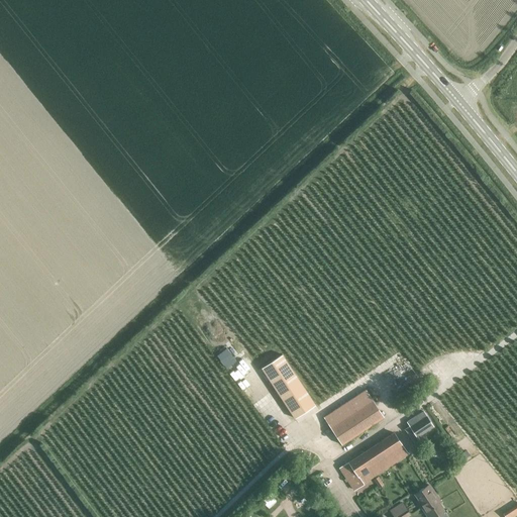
[(262,368),(295,418),(315,404),(282,354),(262,368)]
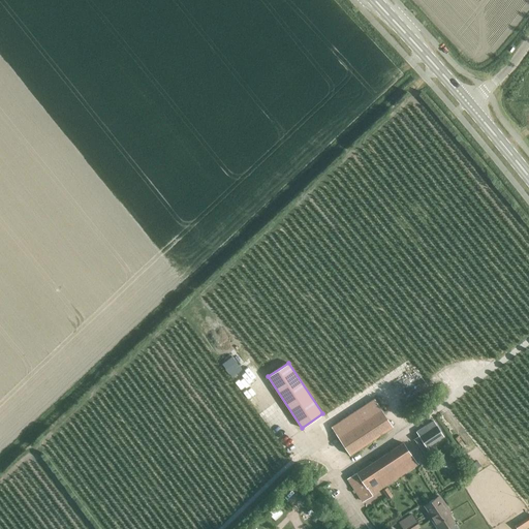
[(374,399),(331,428),(349,455),(393,427),(374,399)]
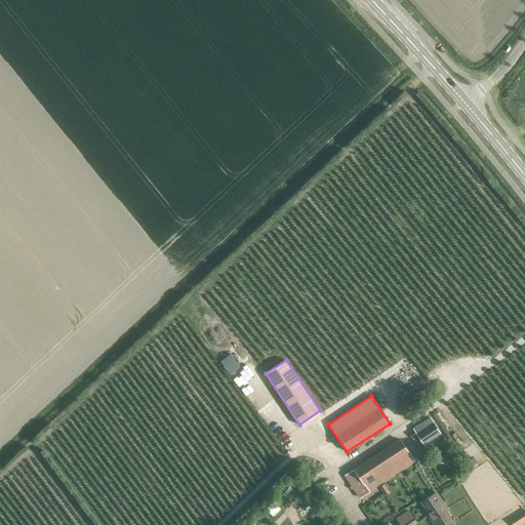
[(420,447),(441,433),(431,417),(414,429),(418,434),(413,437),(420,447)]
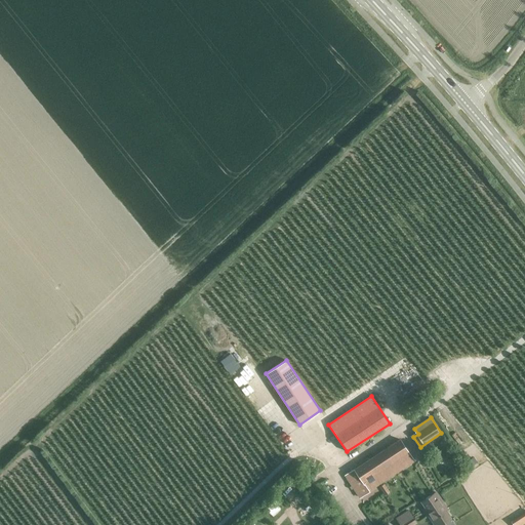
[(361,497),(415,460),(401,439),(347,475),(361,497)]
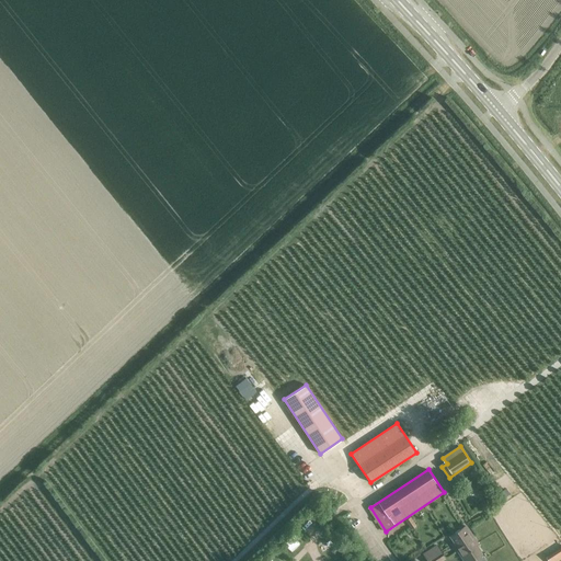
[(474,538),(469,530),(466,525),(451,534),(460,548),(458,549),(466,560),(468,560),(482,552),(472,539),(474,538)]
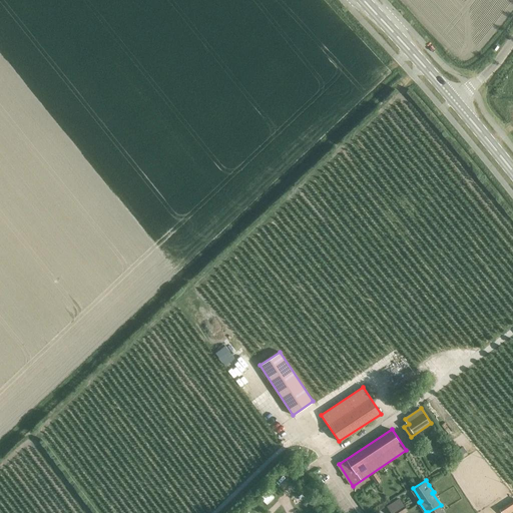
[(393,512),(402,512),(408,510),(400,497),(388,505),(393,512)]
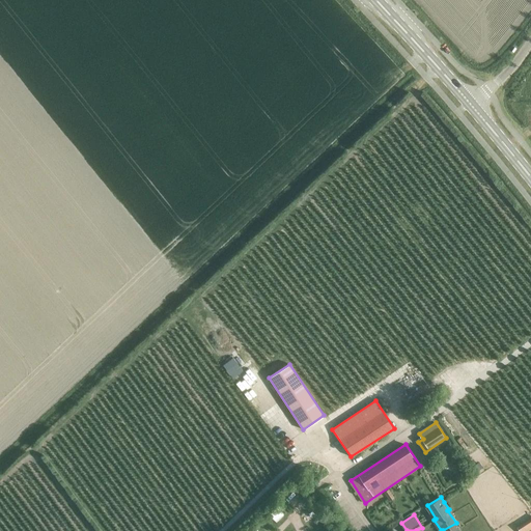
All buildings are outlined.
